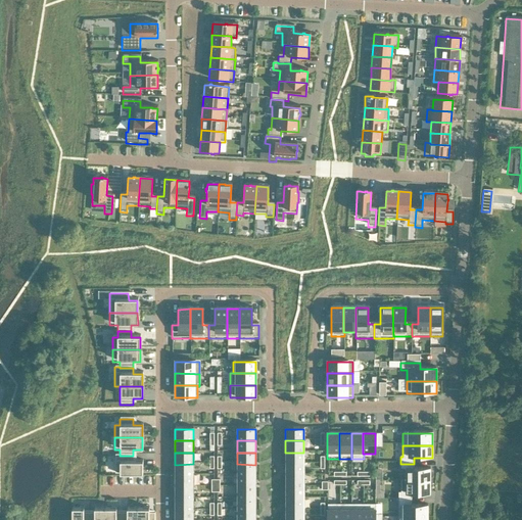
[(285,464),(303,465),(303,453),(285,453),(285,464)]
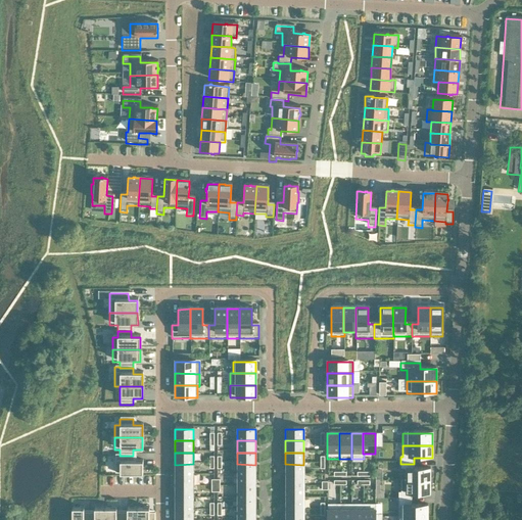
[(114,462),(114,475),(142,475),(142,462),(136,462),(133,462),(133,456),(120,456),(114,456),(114,462)]
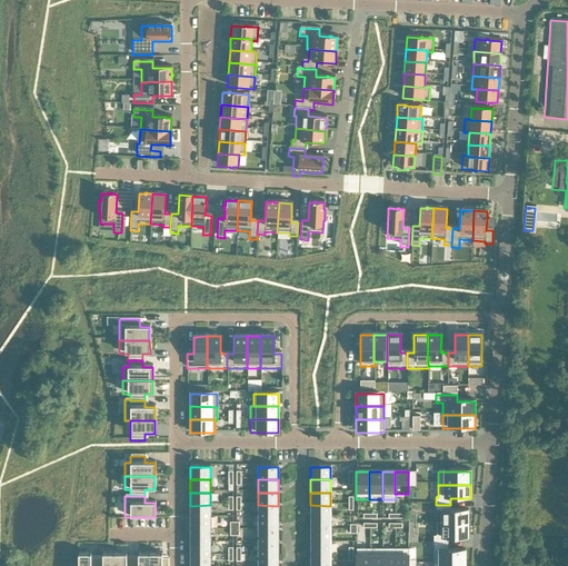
[(190,506),(190,518),(210,518),(210,505),(190,506)]
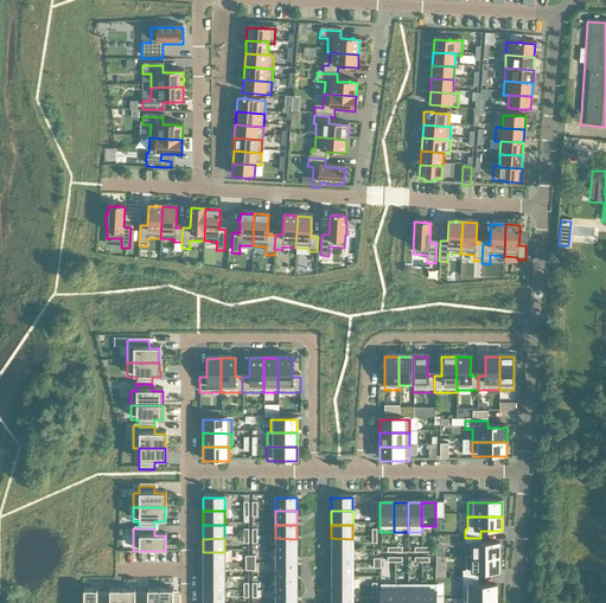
[(275,552),(297,552),(297,539),(275,538),(275,552)]
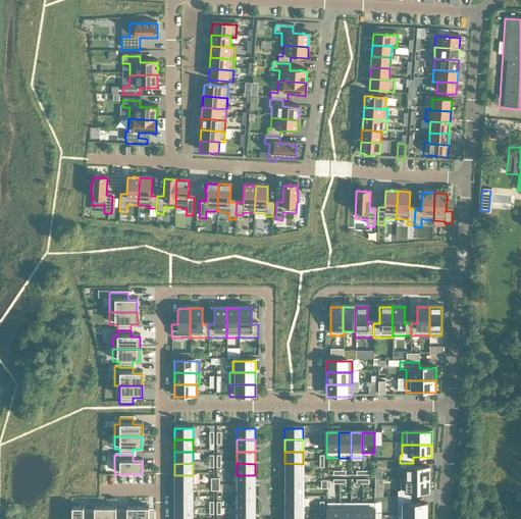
[(284,463),(284,475),(303,475),(303,464),(284,463)]
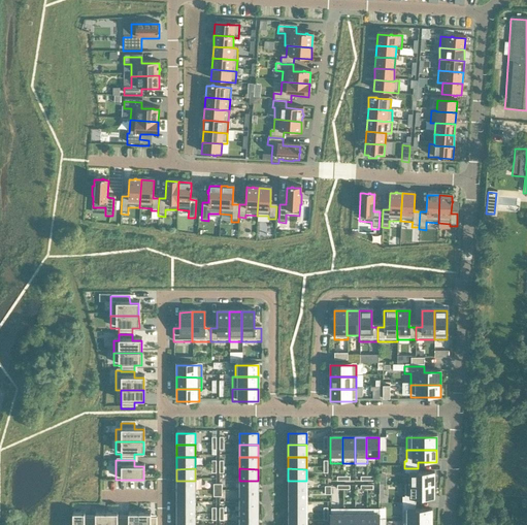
[(409,474),(409,486),(409,487),(434,487),(434,474),(418,474),(418,468),(404,468),(404,474),(409,474)]
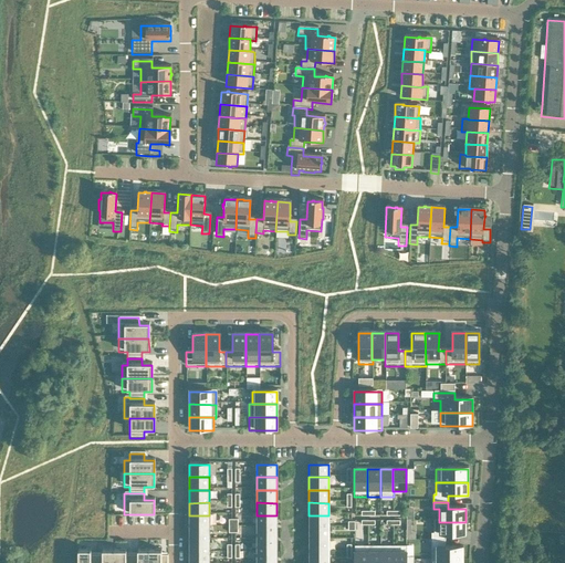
[(209,515),(189,515),(189,529),(209,529),(209,515)]
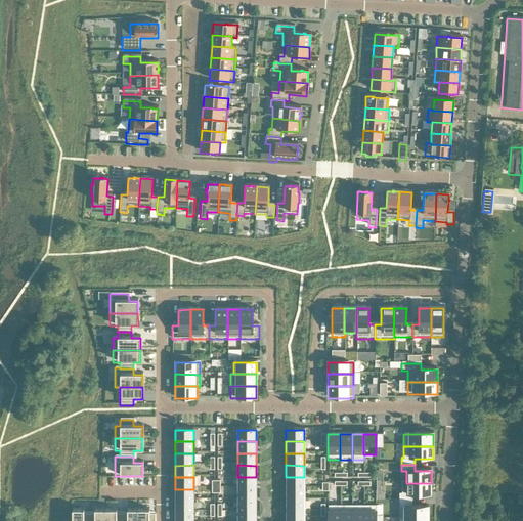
[(256,477),(237,477),(237,489),(256,489),(256,477)]
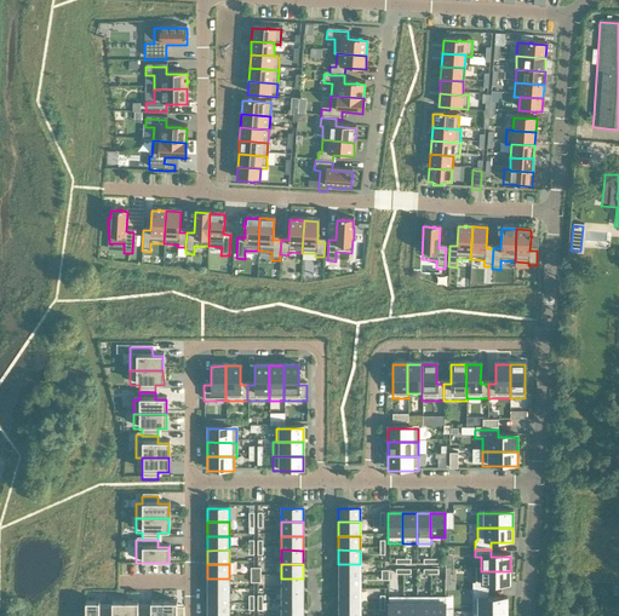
[(338,564),(338,579),(360,579),(360,564),(338,564)]
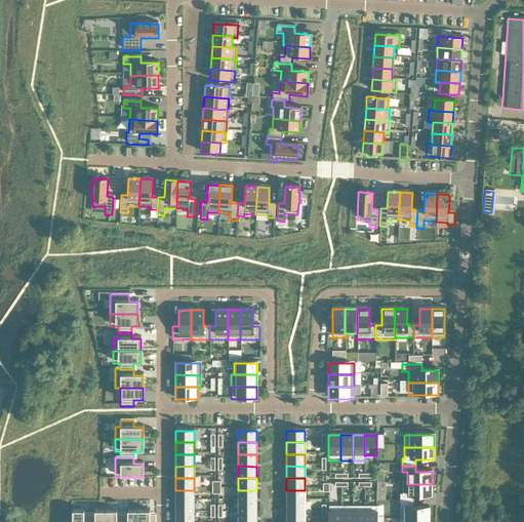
[(432,496),(432,484),(407,484),(407,483),(402,483),(402,495),(400,495),(400,503),(412,503),(412,496),(432,496)]
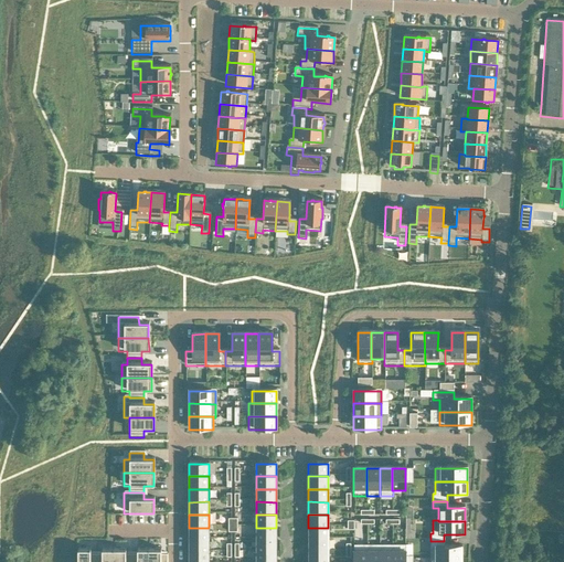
[(189,528),(189,540),(209,540),(209,528),(189,528)]
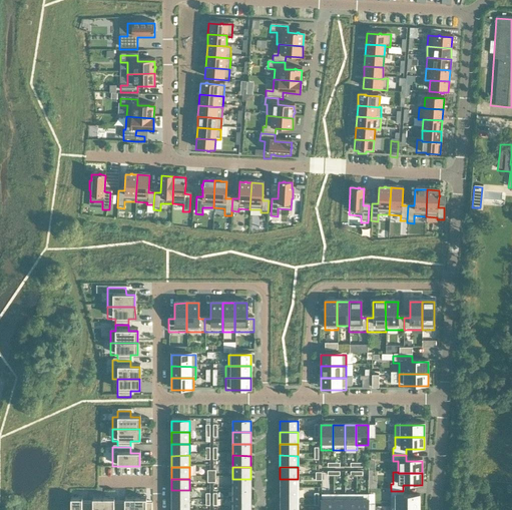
[(232,479),(232,490),(250,490),(250,479),(232,479)]
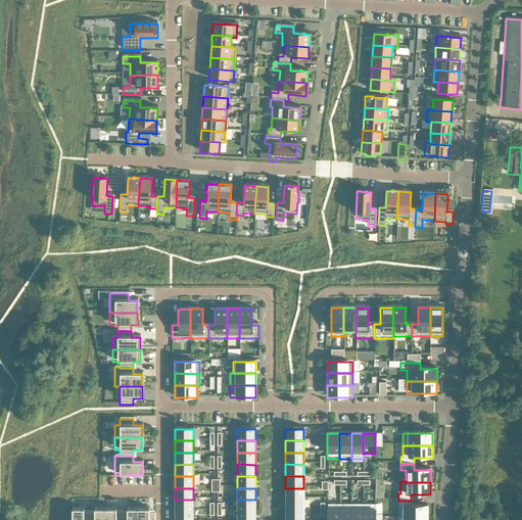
[(285,488),(285,500),(303,500),(303,488),(285,488)]
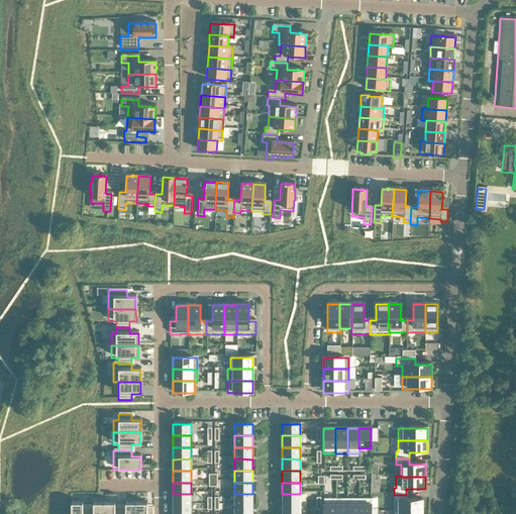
[(173,494),(173,506),(191,506),(191,494),(173,494)]
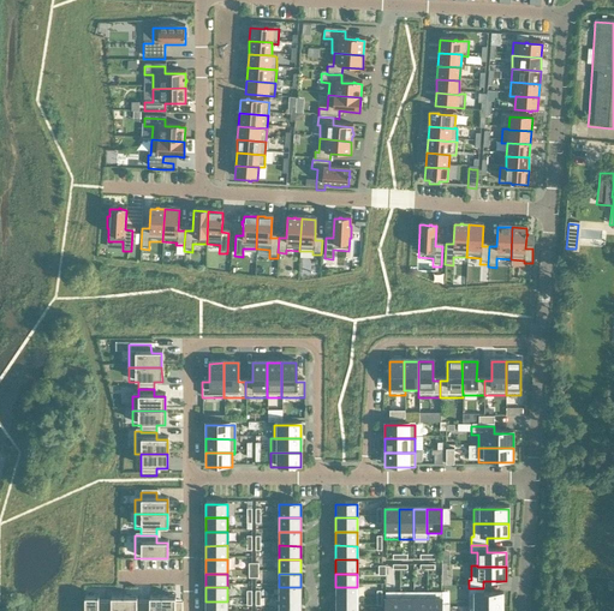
[(279,601),(300,601),(300,587),(279,587),(279,601)]
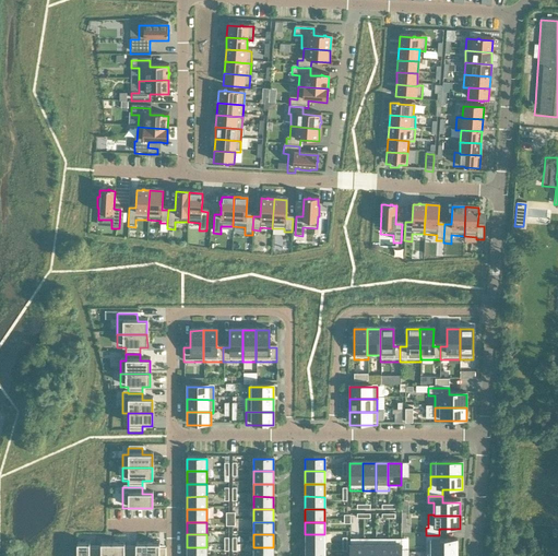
[(305,534),(305,547),(324,547),(324,534),(305,534)]
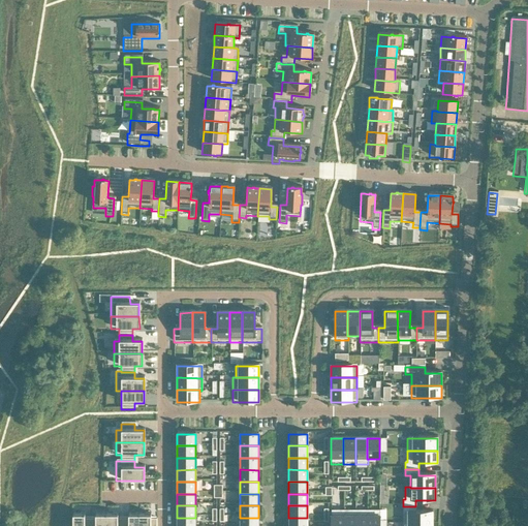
[(403,506),(403,525),(432,525),(432,513),(415,513),(415,506),(403,506)]
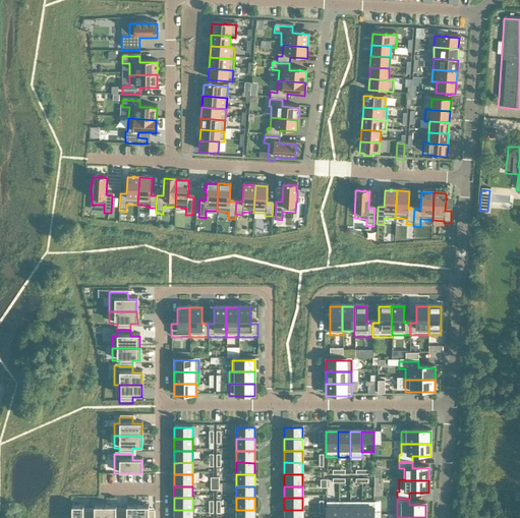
[(337,517),(338,504),(326,504),(326,517),(337,517)]
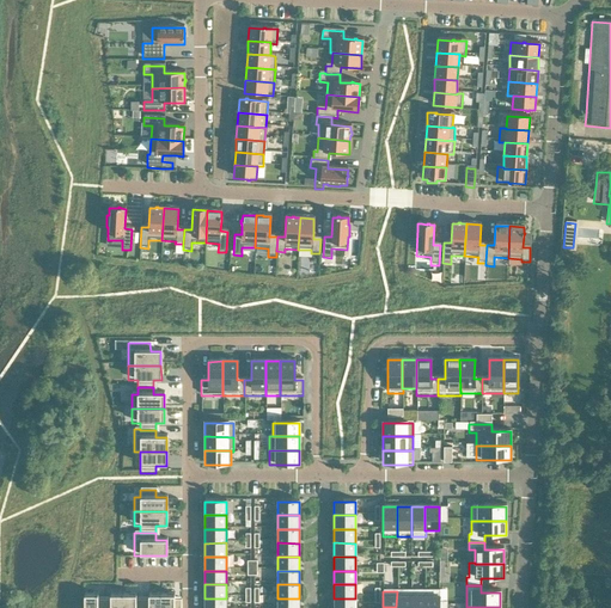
[(410,607),(411,591),(397,591),(396,607),(410,607)]
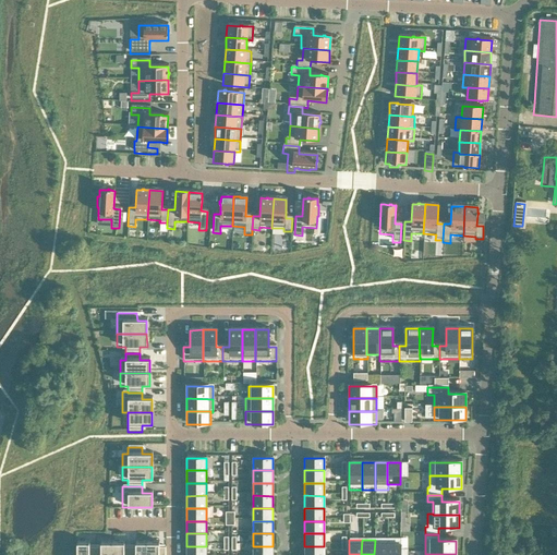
[(375,540),(374,554),(387,554),(387,540),(375,540)]
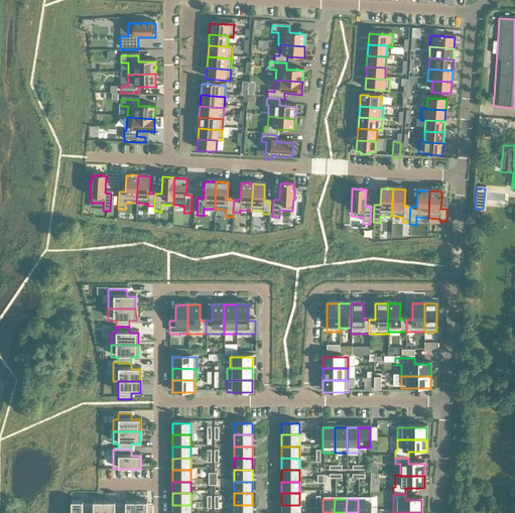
[(369,512),(370,509),(370,499),(358,499),(358,512),(369,512)]
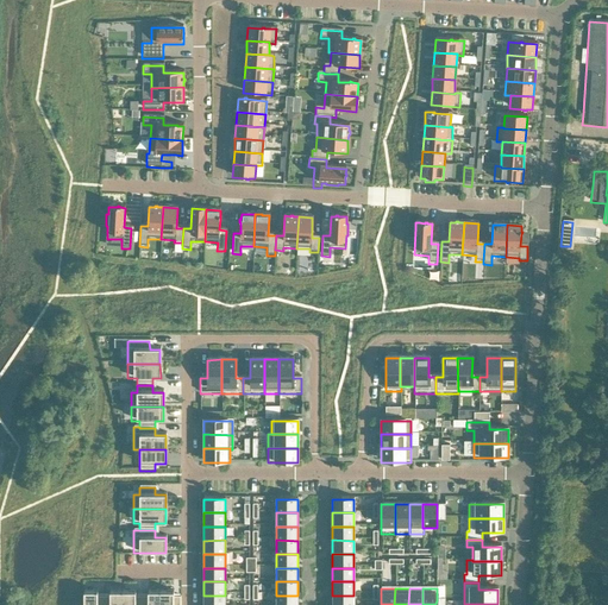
[(83,592),(83,604),(102,604),(104,598),(98,598),(98,596),(98,592),(83,592)]
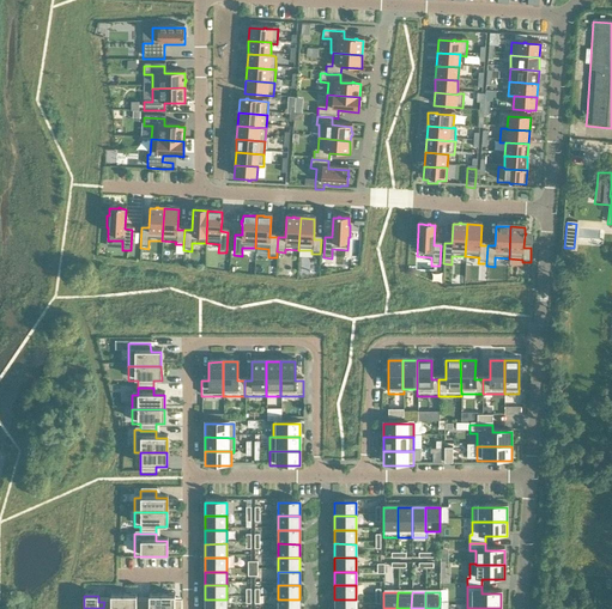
[(110,596),(110,600),(110,602),(104,602),(103,608),(122,608),(123,596),(110,596)]
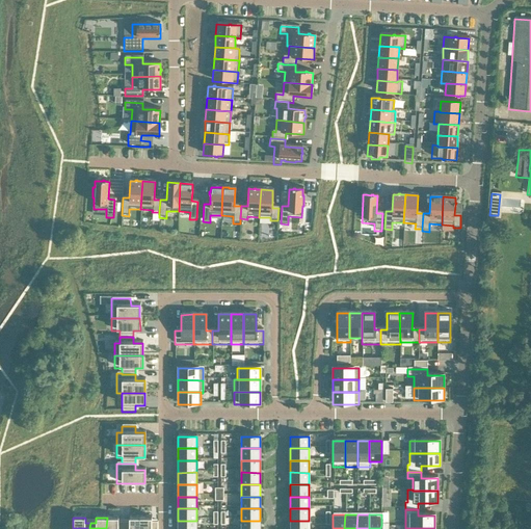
[(123,528),(124,523),(117,523),(118,521),(118,518),(107,518),(106,528),(123,528)]
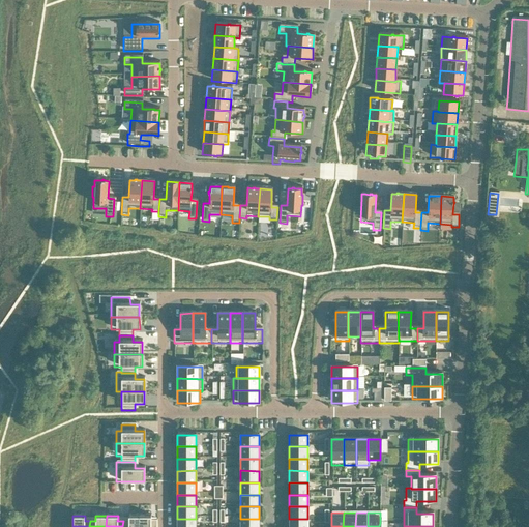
[(139,526),(140,516),(128,516),(128,519),(128,521),(123,521),(122,526),(139,526)]
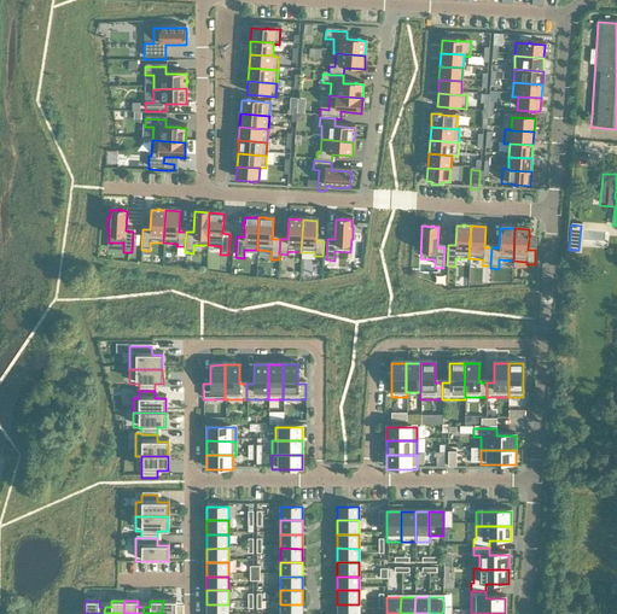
[(182,613),(182,607),(176,607),(176,604),(176,601),(163,601),(162,613),(182,613)]
